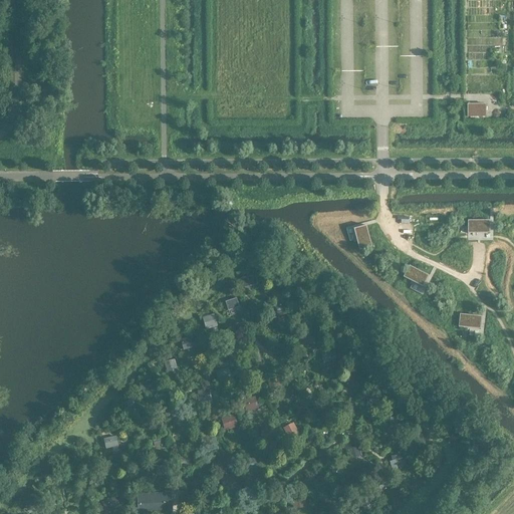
[(486,104),(468,104),(468,116),(486,116),(486,104)]
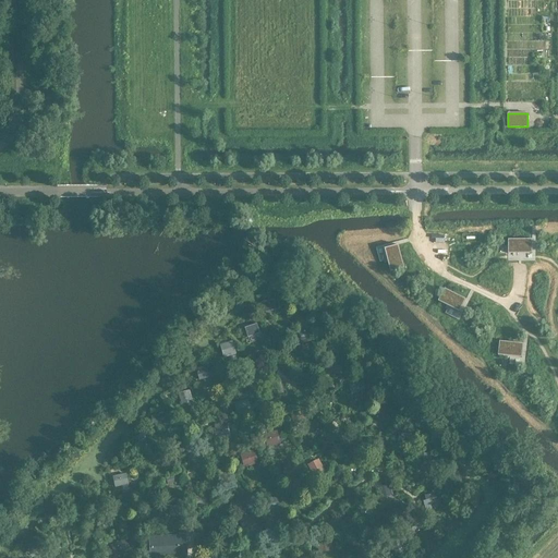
[(531,254),(532,240),(508,239),(508,253),(531,254)]
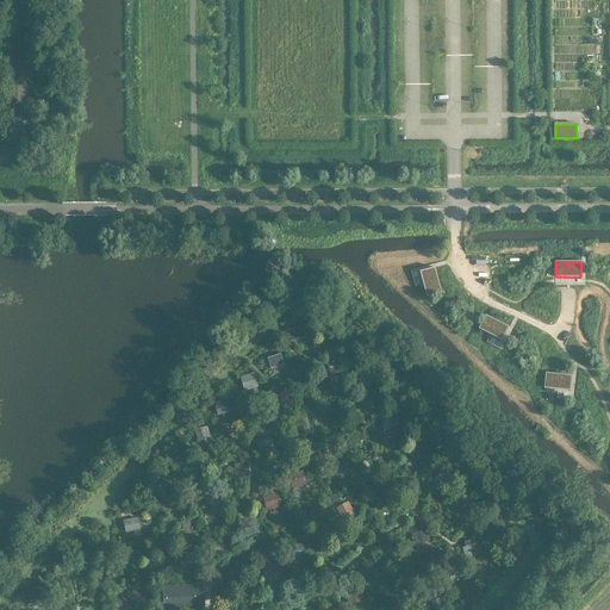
[(434,268),(419,273),(427,298),(441,293),(434,268)]
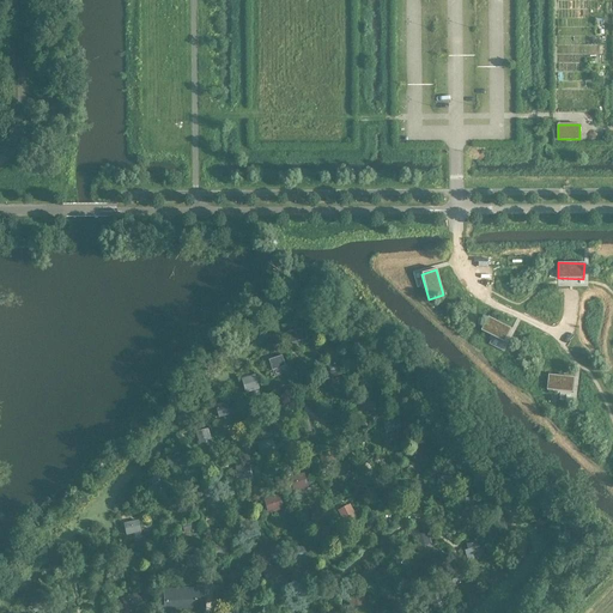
[(462,304),(453,317),(461,322),(471,309),(462,304)]
